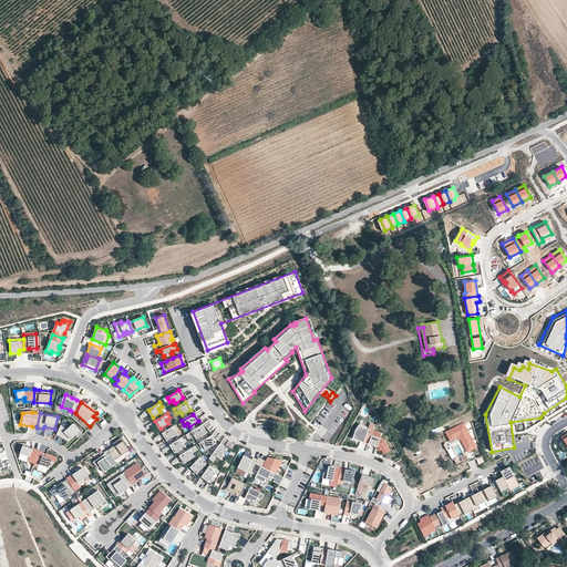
[(68,429),(61,426),(57,434),(63,437),(65,437),(70,441),(80,429),(72,423),(68,429)]
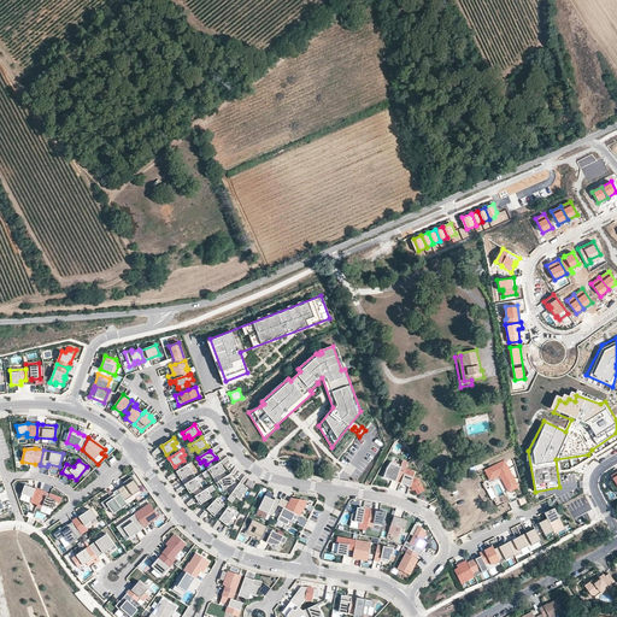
[(395,482),(395,481),(401,483),(404,474),(406,469),(407,463),(403,460),(401,465),(392,462),(386,470),(383,477),(395,482)]
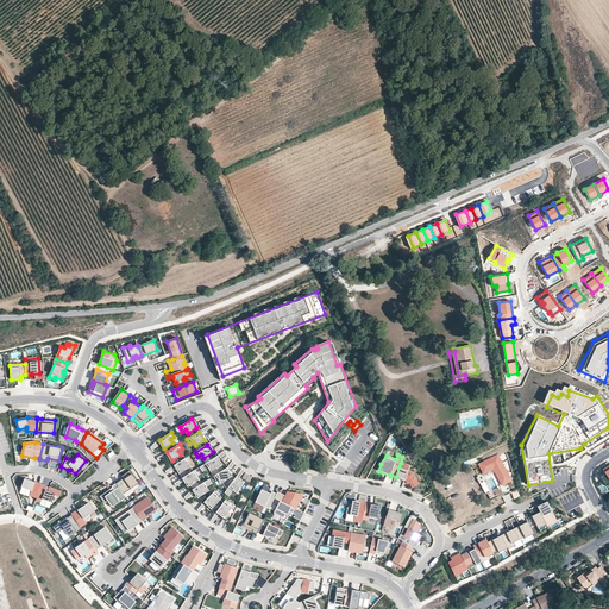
[(498,454),(478,465),(483,475),(494,470),(502,487),(503,485),(504,485),(507,484),(512,482),(498,454)]
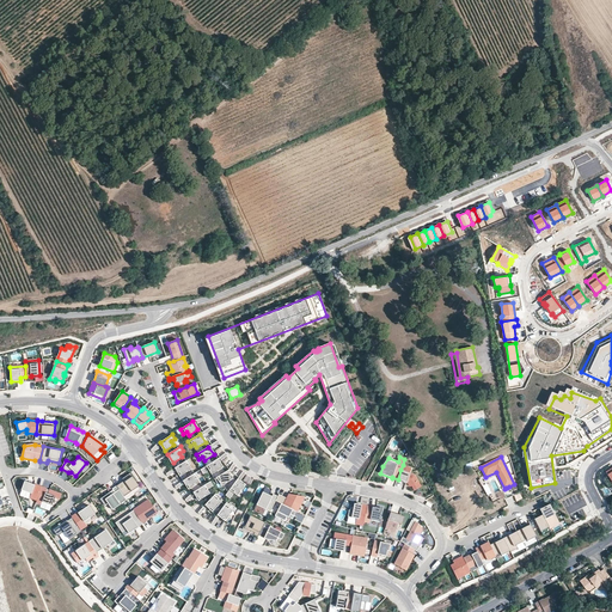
[(191,464),(188,459),(176,467),(182,475),(190,470),(188,466),(191,464)]
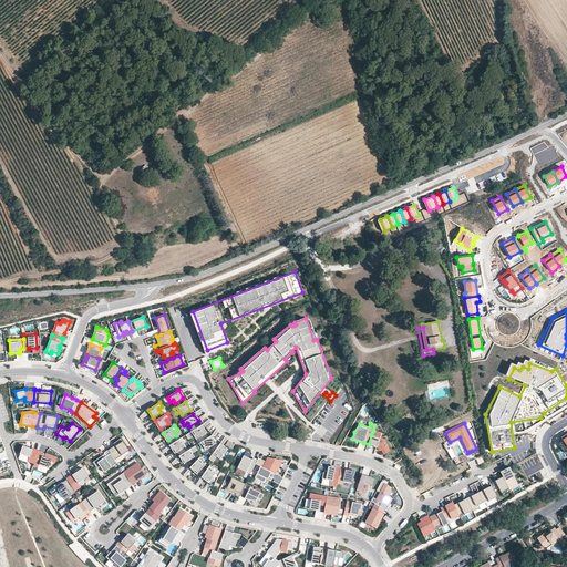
[(205,433),(200,425),(185,435),(188,440),(195,435),(197,439),(205,433)]
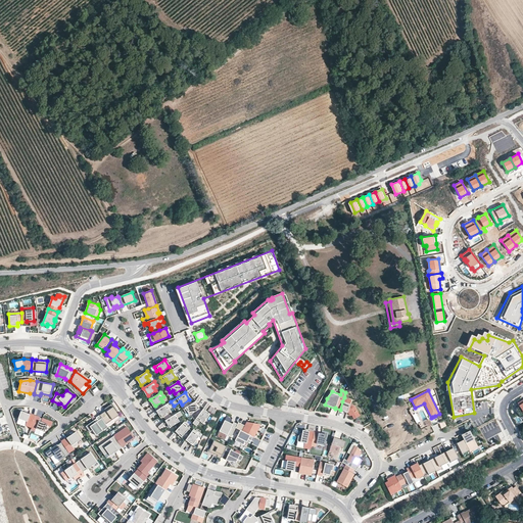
[(351,400),(345,398),(344,402),(342,401),(340,410),(350,413),(351,416),(353,415),(358,411),(354,406),(350,405),(351,400)]
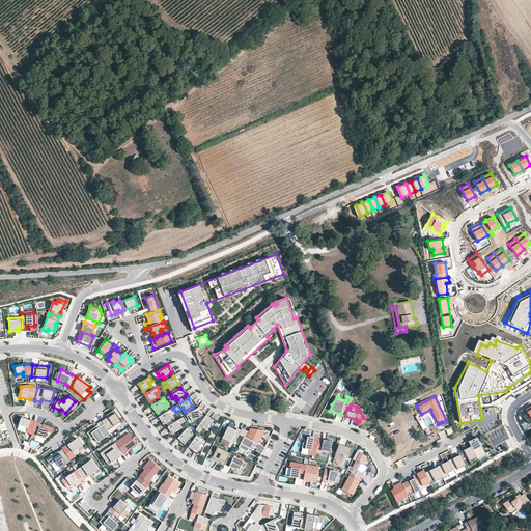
[(201,416),(196,409),(186,415),(189,419),(192,417),(194,421),(201,416)]
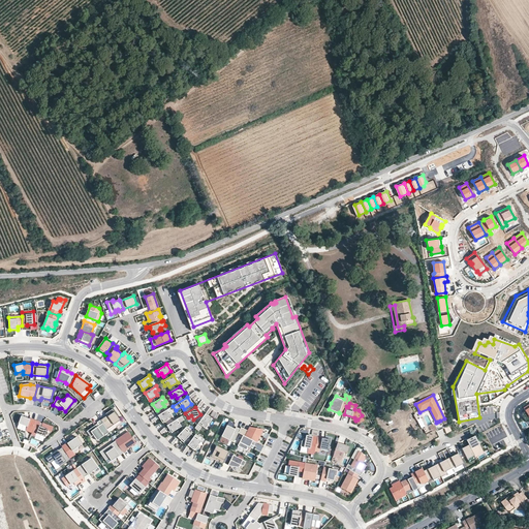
[(483,407),(484,415),(494,415),(493,407),(483,407)]
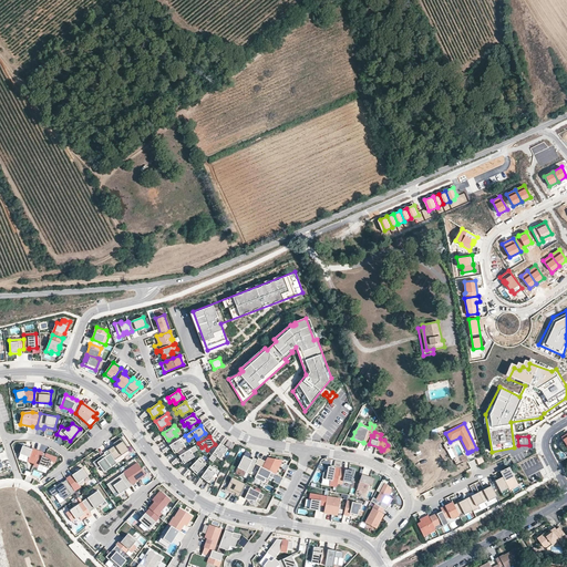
[(182,437),(171,444),(175,452),(184,447),(182,444),(185,442),(182,437)]
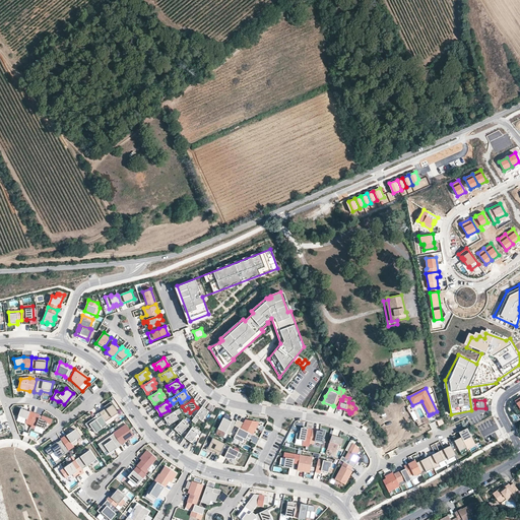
[(103,410),(99,412),(107,424),(120,414),(111,402),(104,406),(106,409),(104,411),(103,410)]
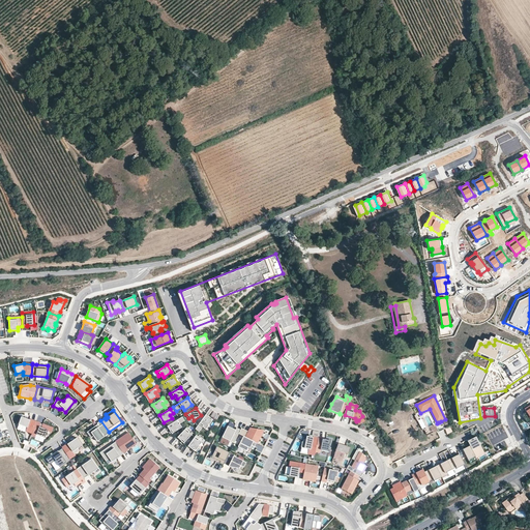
[(205,415),(196,429),(199,432),(204,425),(207,428),(212,420),(205,415)]
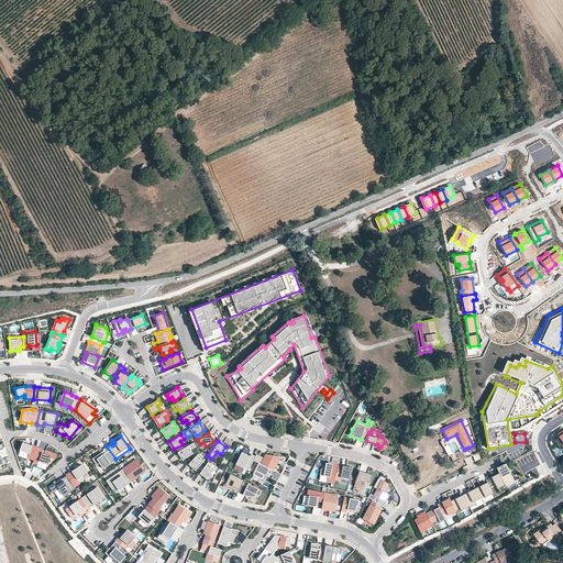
[(34,460),(39,449),(23,442),(20,451),(29,454),(28,457),(34,460)]
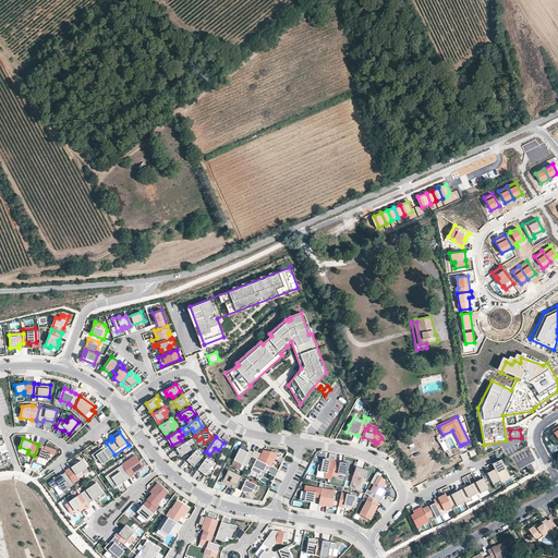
[(194,443),(192,438),(178,448),(182,456),(190,450),(187,447),(194,443)]
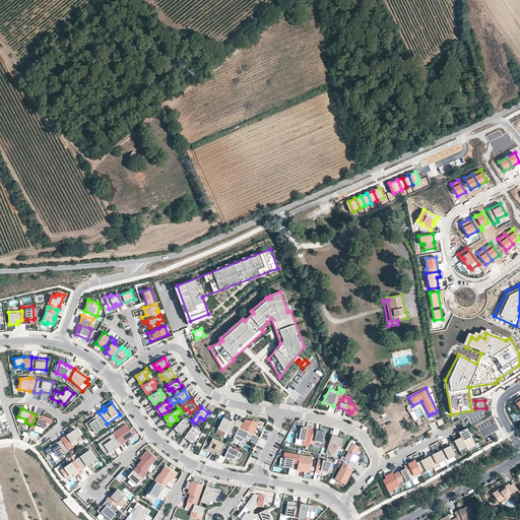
[(107,424),(99,412),(95,415),(96,416),(98,418),(95,419),(94,417),(85,424),(90,432),(93,430),(98,435),(109,427),(107,424)]
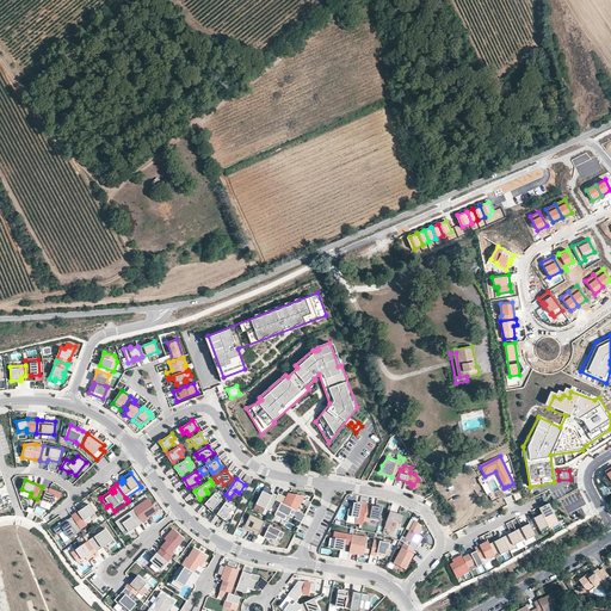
[(42,486),(42,487),(37,499),(36,501),(41,504),(42,501),(51,505),(55,497),(60,499),(61,494),(49,489),(49,491),(47,489),(47,488),(42,486)]
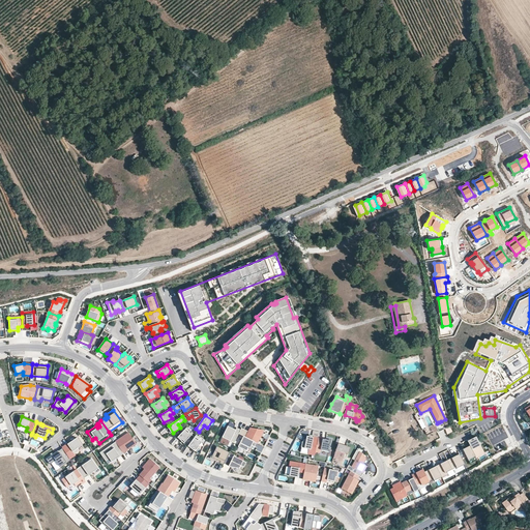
[(445,430),(441,421),(439,422),(438,422),(437,423),(435,424),(439,433),(445,430)]
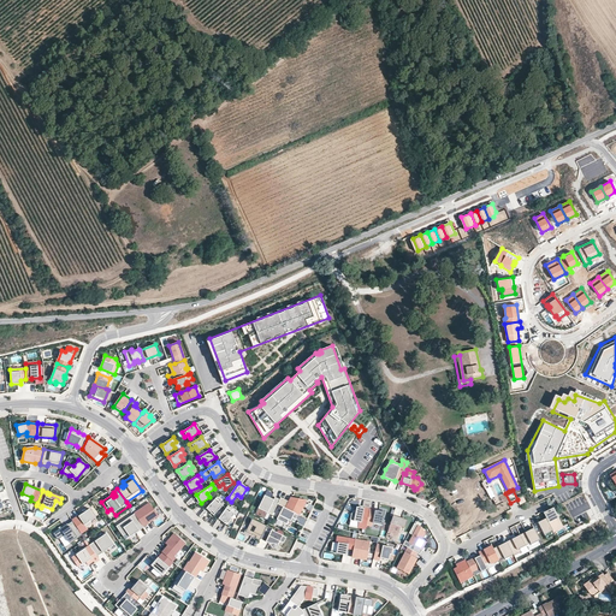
[(258,508),(272,515),(278,504),(279,499),(274,497),(273,499),(265,496),(258,508)]
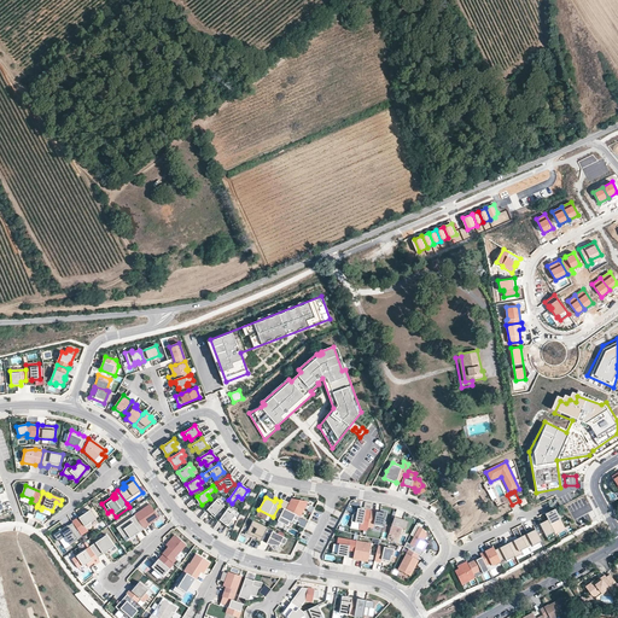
[(222,502),(217,499),(208,508),(215,516),(222,508),(219,505),(222,502)]
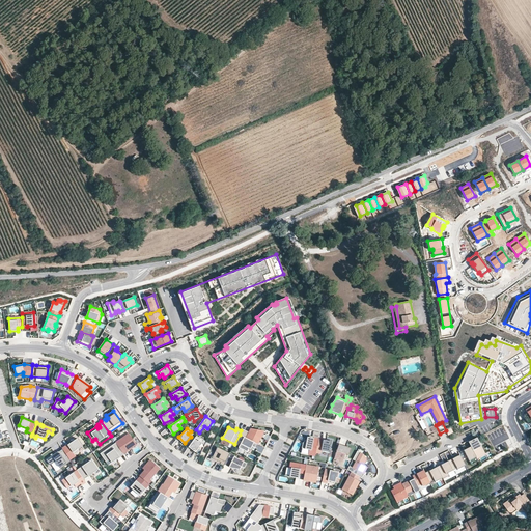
[(508,447),(501,428),(487,434),(496,452),(508,447)]
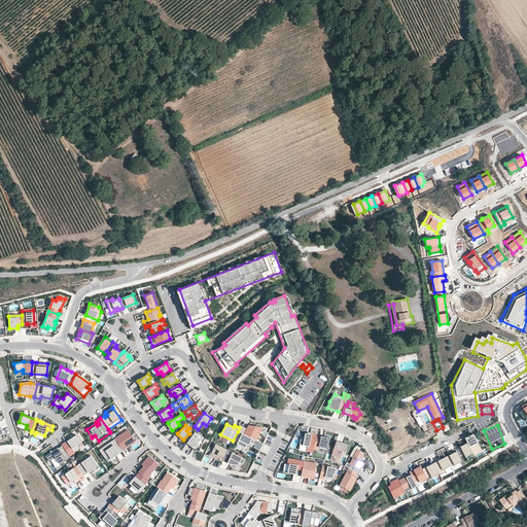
[(261,428),(249,426),(247,429),(240,426),(239,427),(238,431),(242,433),(255,441),(261,428)]
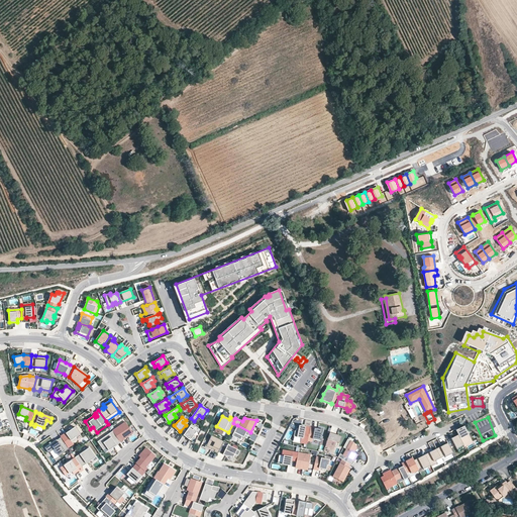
[(112,430),(120,442),(124,439),(123,439),(132,432),(125,422),(112,430)]
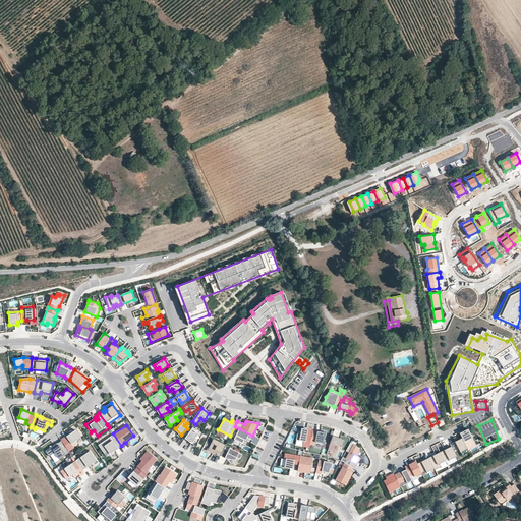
[(192,427),(185,438),(192,443),(197,436),(194,433),(196,430),(192,427)]
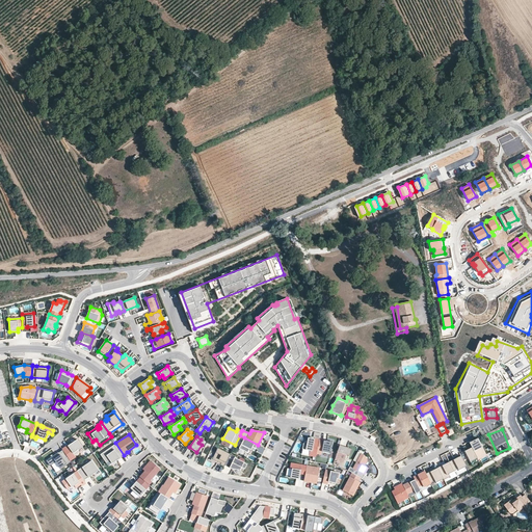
[(317,453),(319,440),(304,436),(302,449),(310,450),(309,455),(316,456),(317,453)]
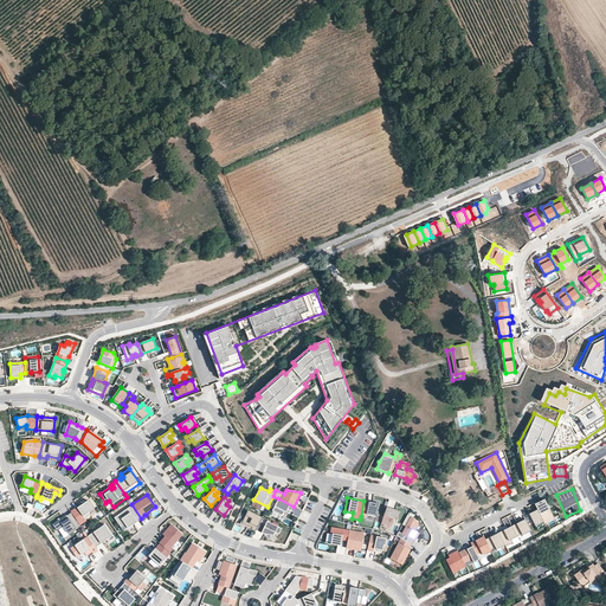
[(294,507),(278,498),(272,511),(282,516),(284,511),(287,513),(288,509),(289,510),(291,511),(294,507)]
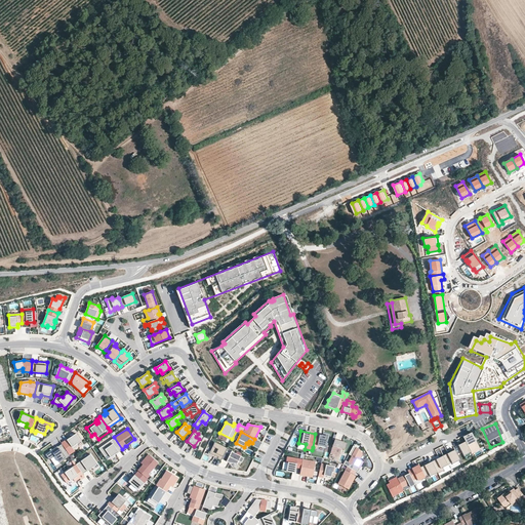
[(466,441),(471,452),(472,453),(480,448),(472,433),(463,437),(466,441)]
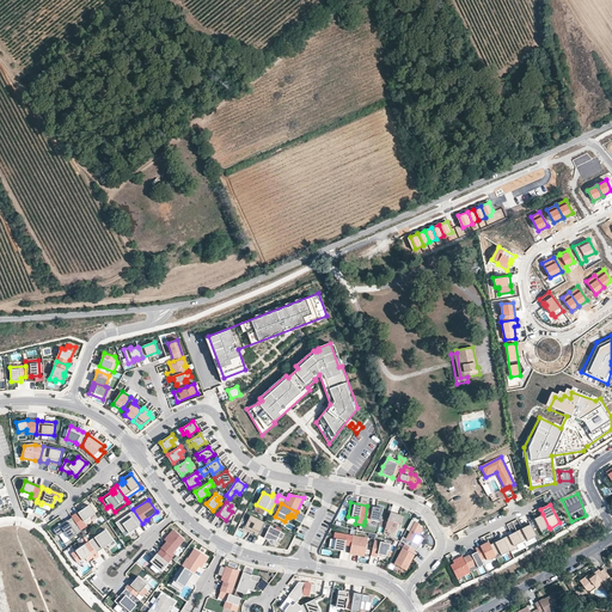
[(89,506),(72,518),(80,530),(87,525),(84,521),(95,514),(89,506)]
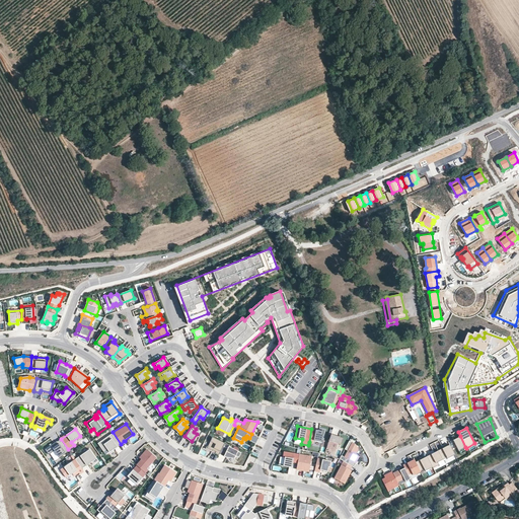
[(314,440),(321,442),(323,431),(311,429),(309,442),(313,443),(314,440)]
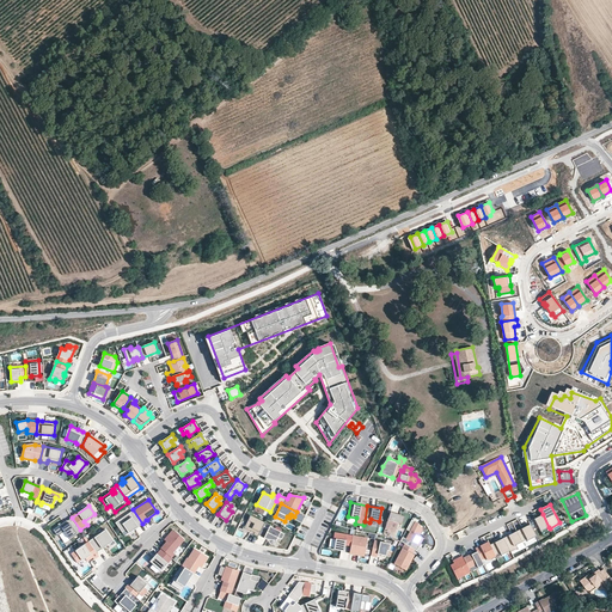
[(142,524),(133,509),(116,521),(123,531),(126,530),(128,532),(135,528),(134,527),(136,525),(138,526),(142,524)]
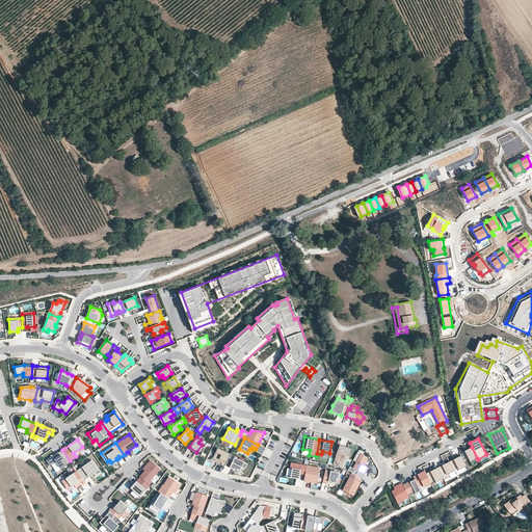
[(351,449),(340,445),(335,459),(344,462),(346,454),(349,456),(351,449)]
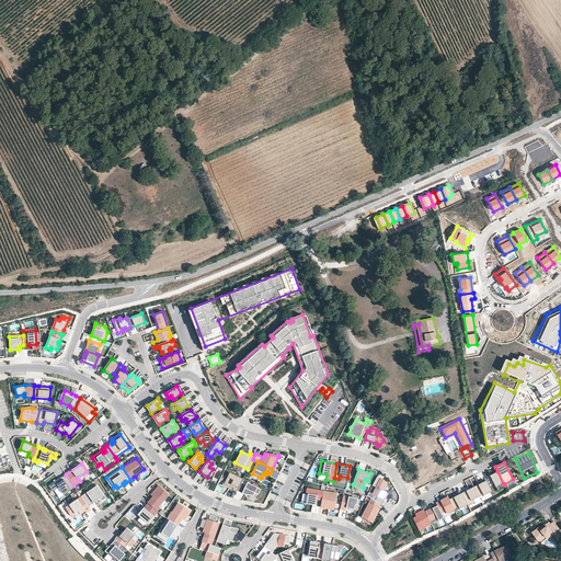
[(495,487),(503,483),(497,471),(490,476),(495,487)]
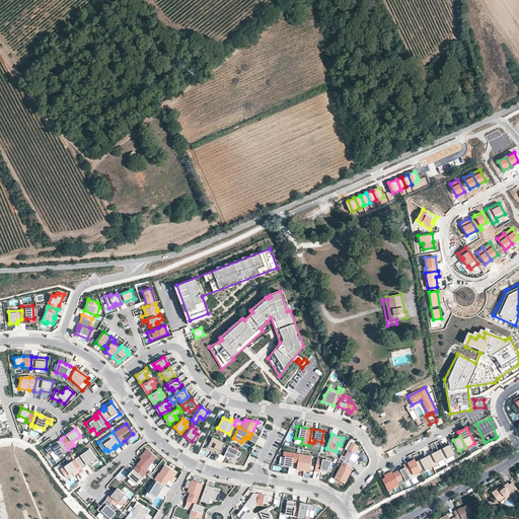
[(224,444),(224,443),(212,437),(207,448),(212,451),(213,450),(216,452),(215,453),(219,455),(219,454),(223,447),(224,444)]
